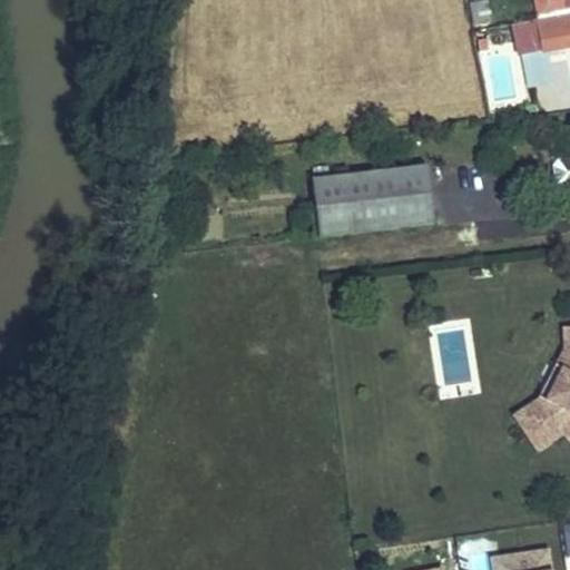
[(551,17),(548,0),(533,0),(537,19),(551,17)]
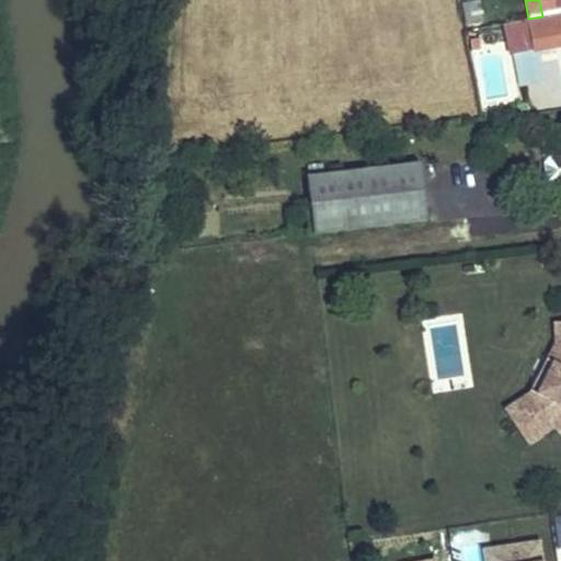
[(560,0),(539,0),(542,16),(560,12),(560,0)]
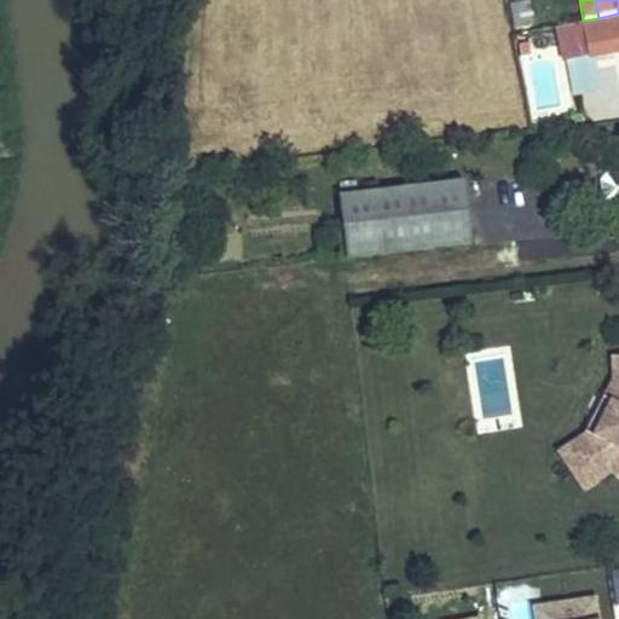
[(514,29),(533,25),(528,1),(509,4),(514,29)]
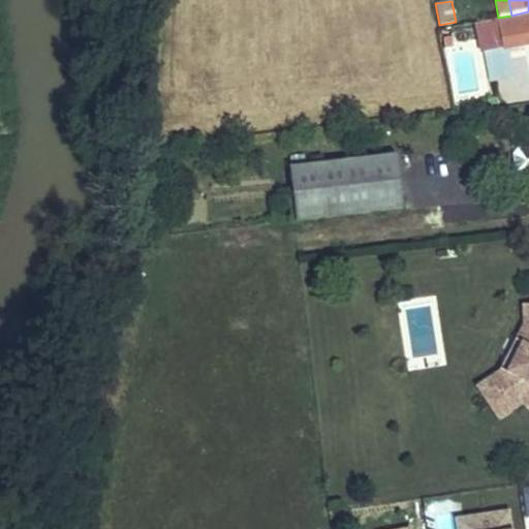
[(483,51),(484,51),(505,47),(505,49),(506,48),(521,45),(519,34),(528,32),(528,11),(511,16),(498,18),(498,20),(477,24),(483,51)]
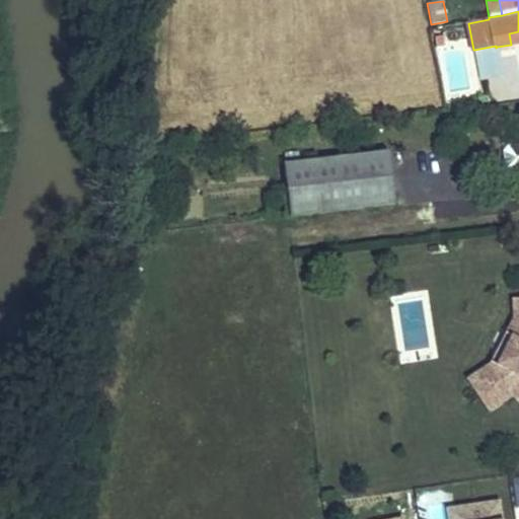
[(518,31),(509,33),(511,45),(518,43),(518,31)]
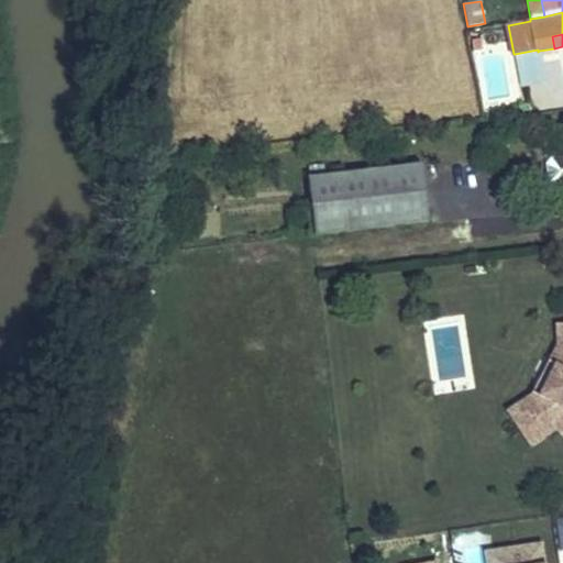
[(483,51),(481,40),(471,42),(473,53),(483,51)]
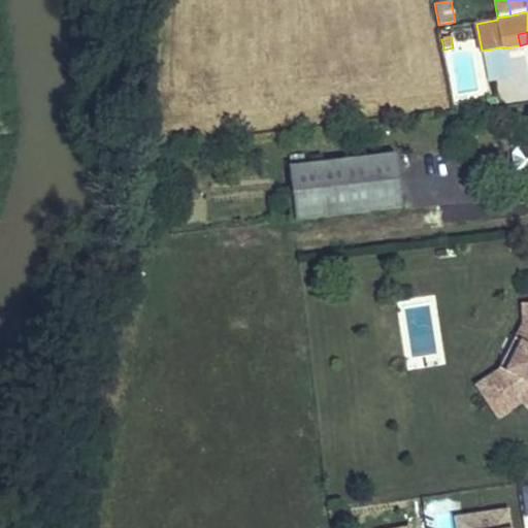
[(510,76),(505,47),(504,48),(504,46),(483,51),(490,80),(510,76)]
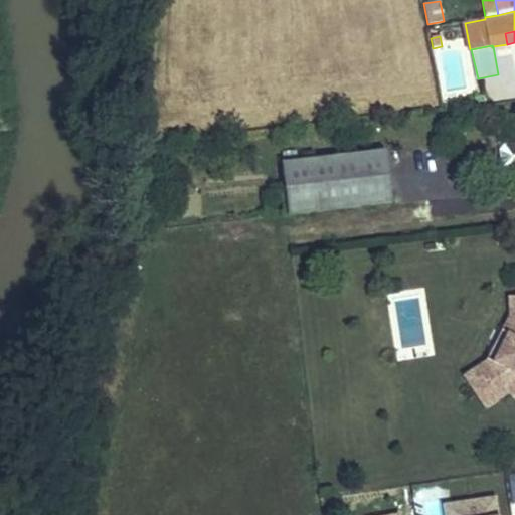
[(514,172),(514,144),(505,145),(500,151),(502,169),(508,173),(514,172)]
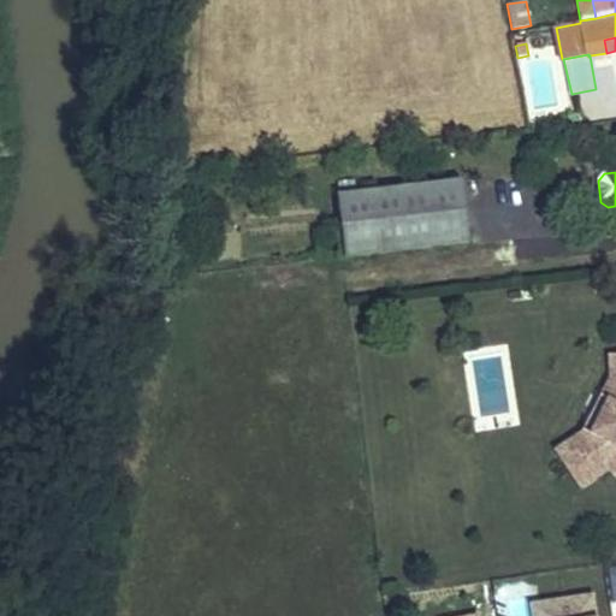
[(345,258),(468,244),(461,183),(338,197),(345,258)]
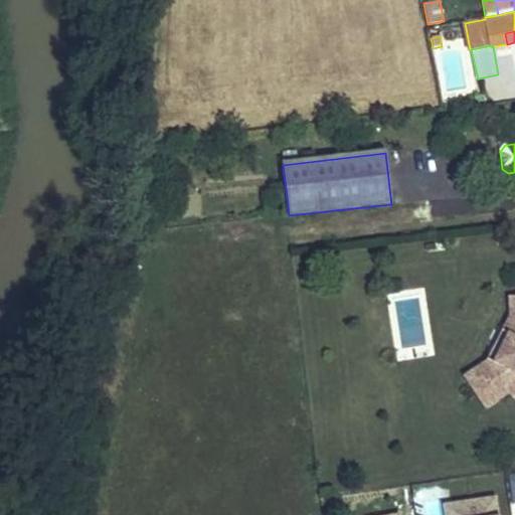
[(514,296),(508,297),(509,315),(486,360),(463,376),(466,381),(492,364),(507,334),(514,337),(514,296)]
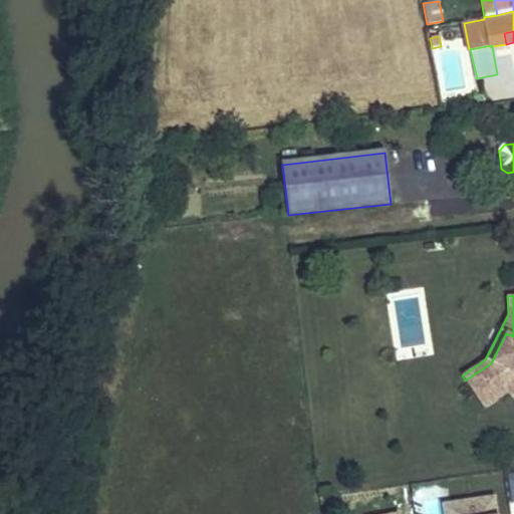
[(513,336),(506,333),(491,363),(465,380),(484,409),(507,394),(513,397),(513,336)]
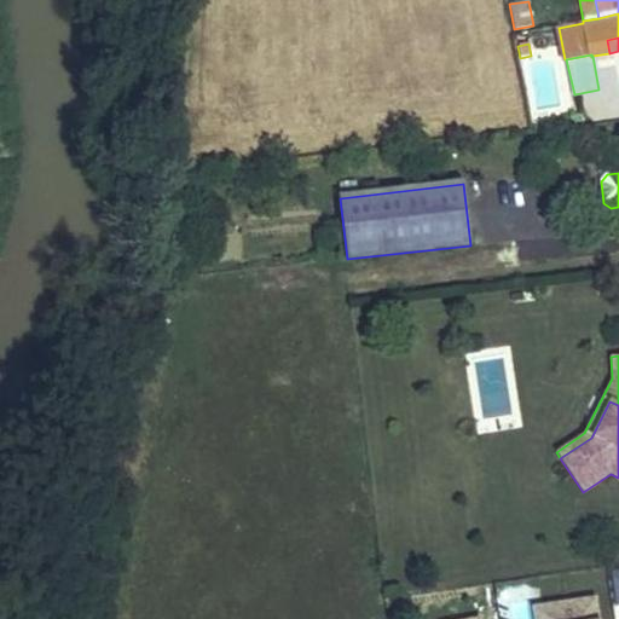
[(602,618),(600,595),(531,603),(532,618),(602,618)]
